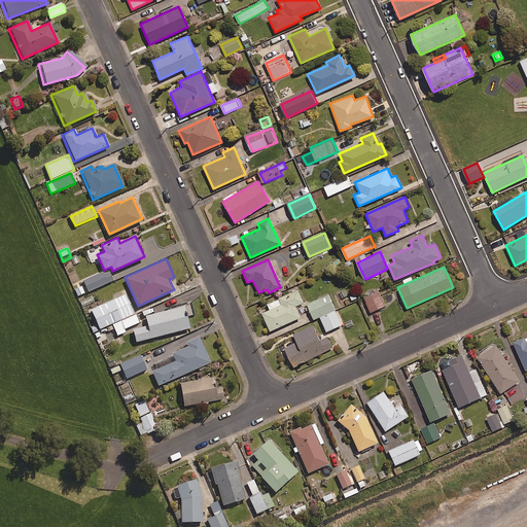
[(75,289),(78,296),(114,281),(109,270),(80,282),(82,286),(75,289)]
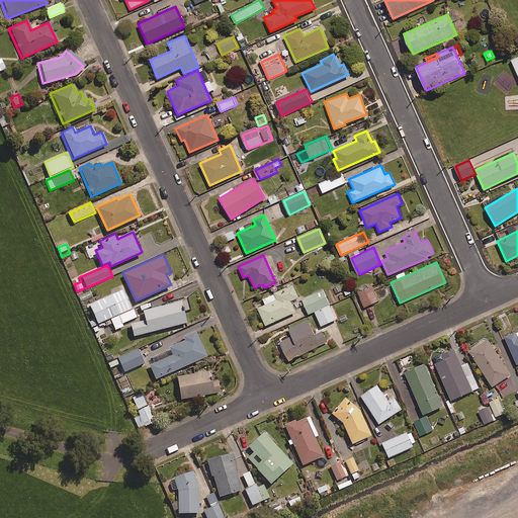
[(297,296),(292,284),(273,292),(275,298),(256,308),(264,326),(294,312),(289,300),(297,296)]
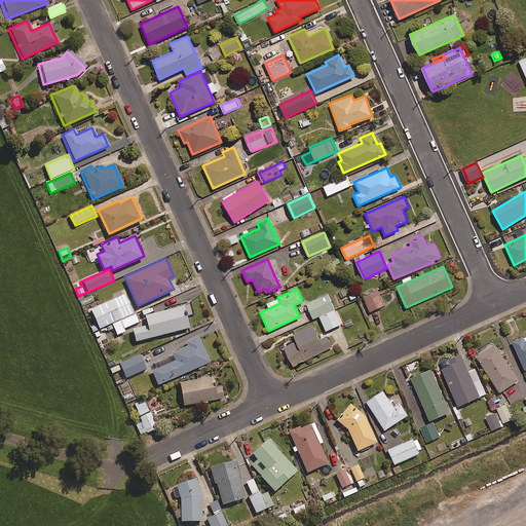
[(385,306),(379,292),(365,297),(370,311),(385,306)]
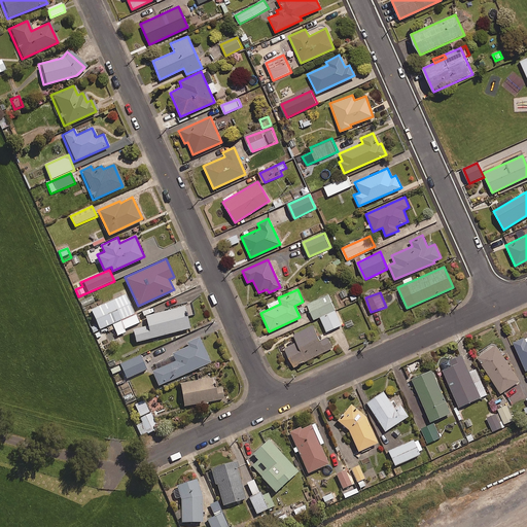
[(321,317),(336,310),(328,294),(308,304),(315,319),(321,317)]
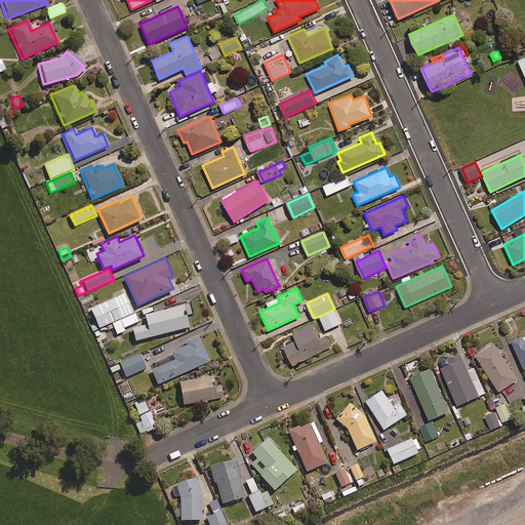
[(99,329),(112,324),(117,335),(126,331),(125,329),(139,323),(134,314),(125,294),(91,310),(99,329)]
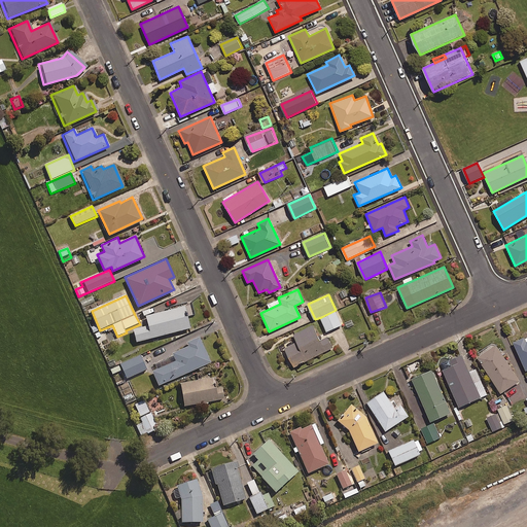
[(184,305),(145,315),(147,324),(133,328),(136,341),(189,327),(184,305)]
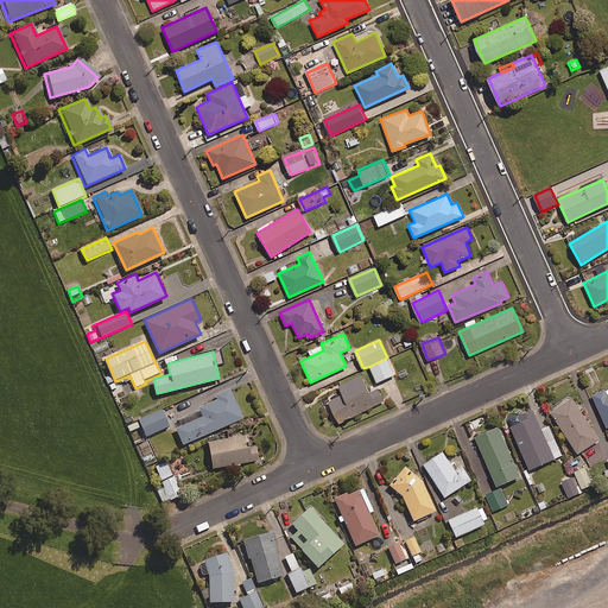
[(387,358),(371,366),(378,382),(396,375),(387,358)]
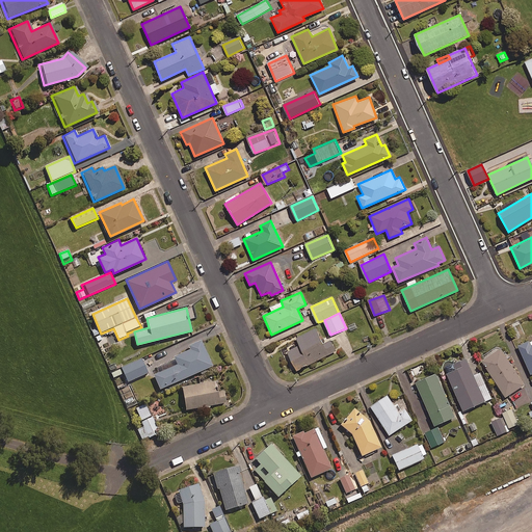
[(323,344),(315,327),(295,338),(299,345),(287,351),(296,371),(336,351),(329,340),(323,344)]
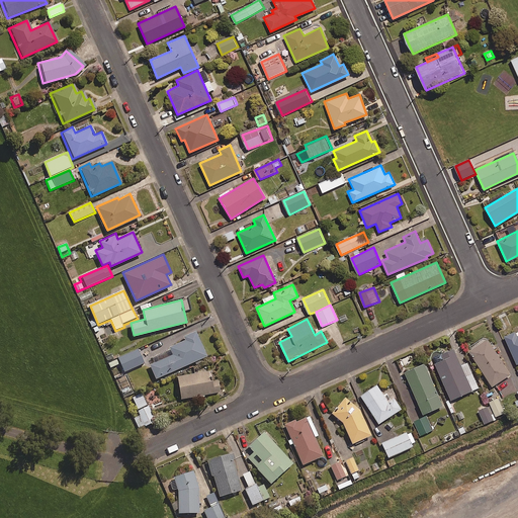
[(206,355),(195,330),(183,335),(185,339),(169,346),(172,353),(150,364),(156,377),(206,355)]
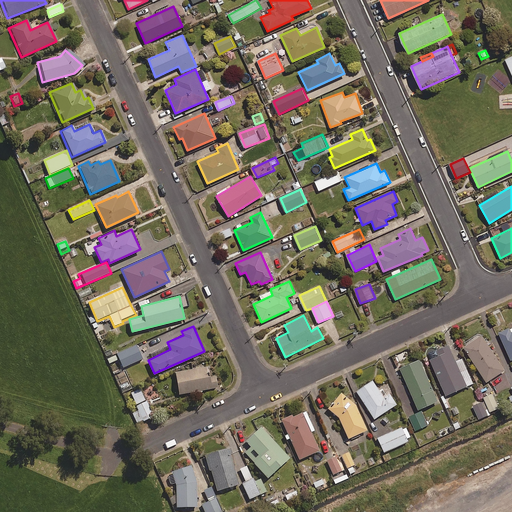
[(509,327),(497,332),(510,360),(511,359),(511,331),(511,332),(509,327)]
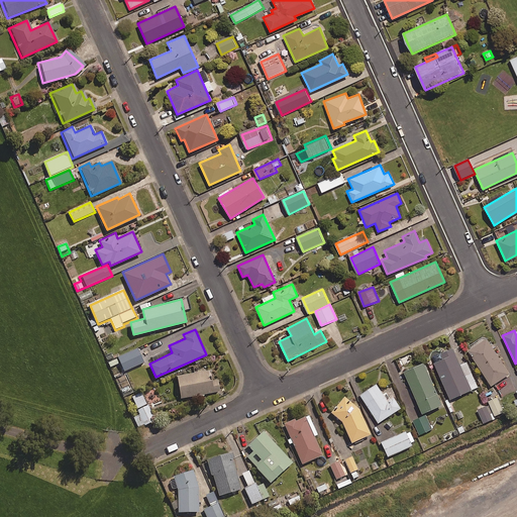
[(509,374),(486,338),(468,350),(491,386),(509,374)]
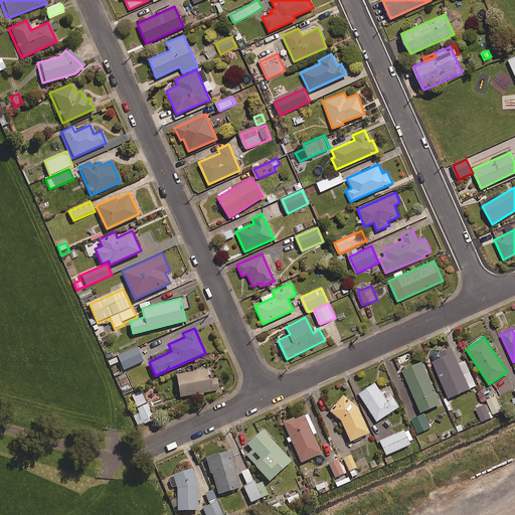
[(469,388),(451,347),(439,352),(441,357),(432,361),(448,398),(469,388)]
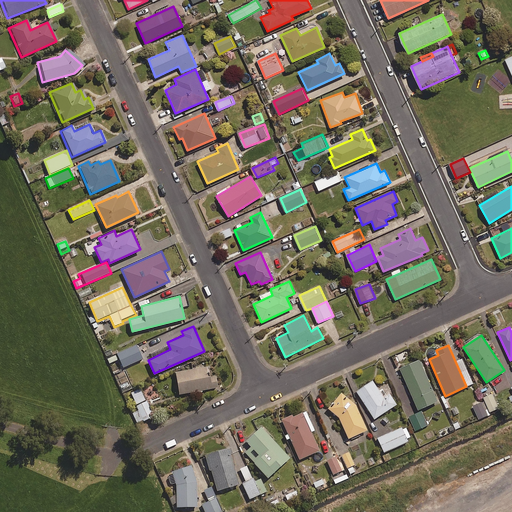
[(143,359),(136,346),(117,354),(124,368),(143,359)]
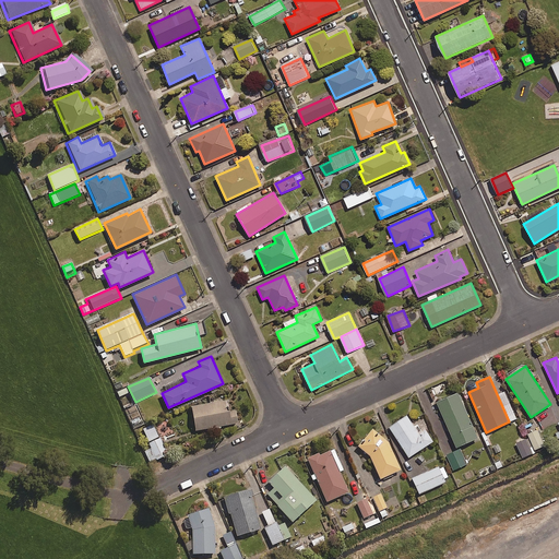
[(477,438),(458,392),(436,402),(455,448),(477,438)]
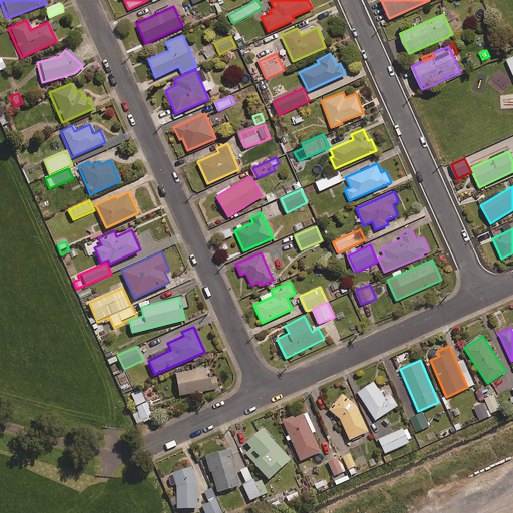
[(217,387),(215,376),(209,377),(207,366),(175,372),(179,394),(217,387)]
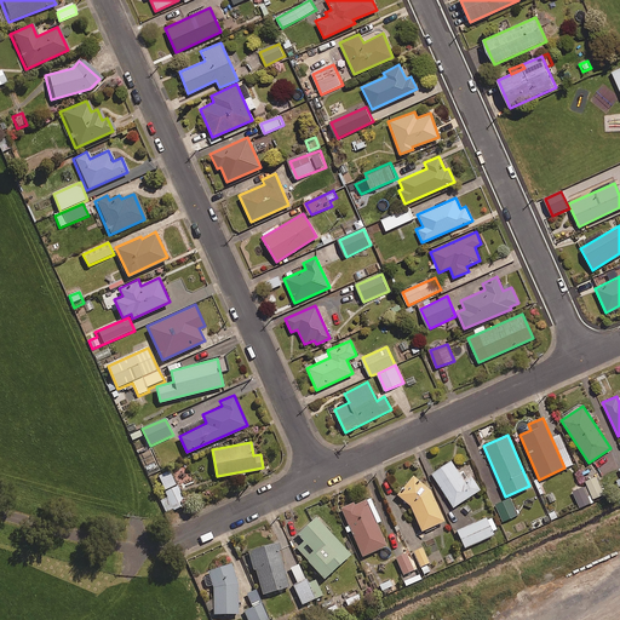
[(466,478),(452,458),(432,471),(454,505),(482,487),(472,474),(466,478)]
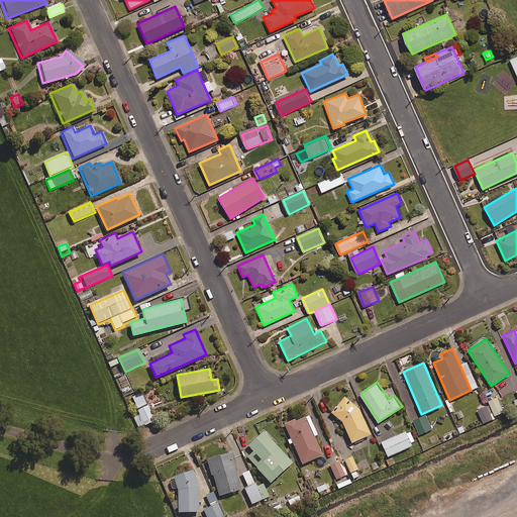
[(129,386),(120,390),(124,398),(133,393),(129,386)]
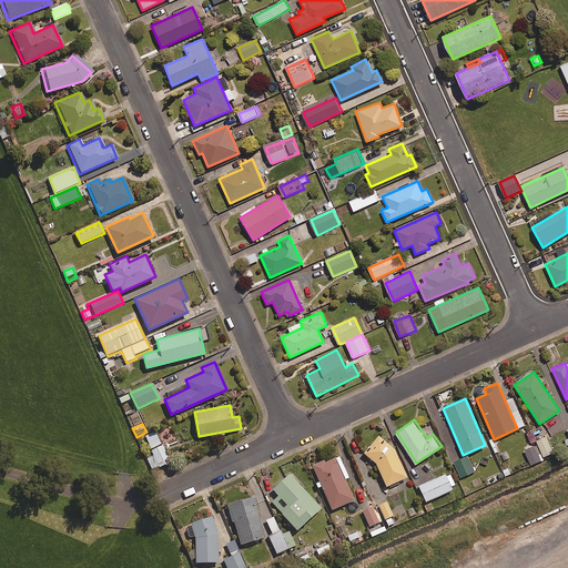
[(161,444),(155,432),(145,437),(151,449),(161,444)]
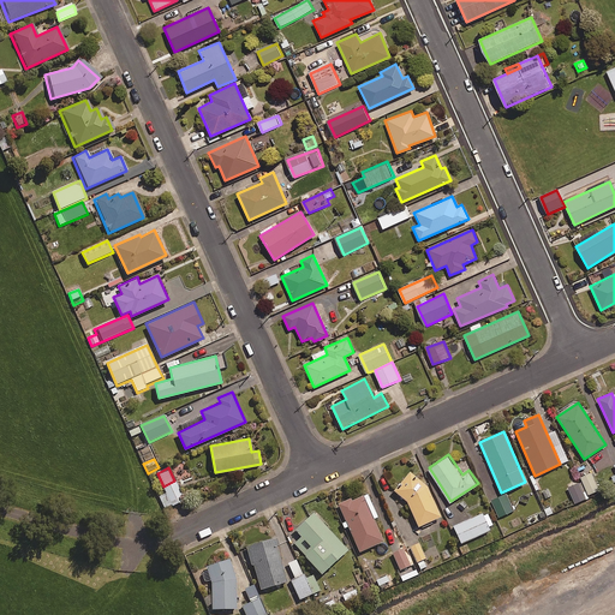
[(427,485),(410,470),(393,489),(406,501),(418,526),(441,515),(427,485)]
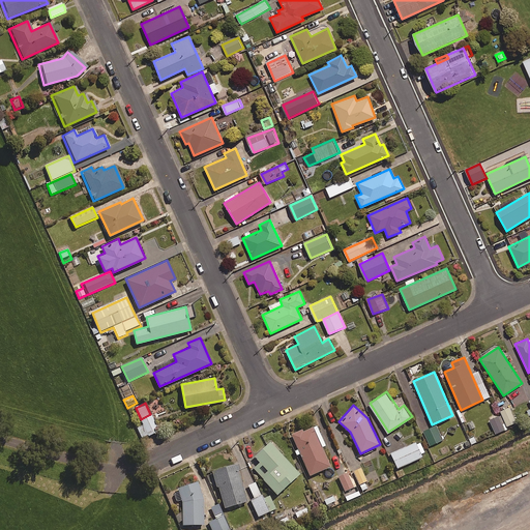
[(158,431),(152,416),(141,421),(143,425),(137,428),(142,438),(158,431)]
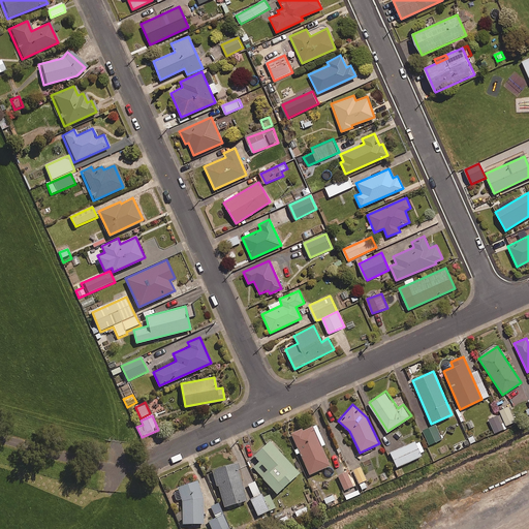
[(506,429),(501,415),(490,419),(495,433),(506,429)]
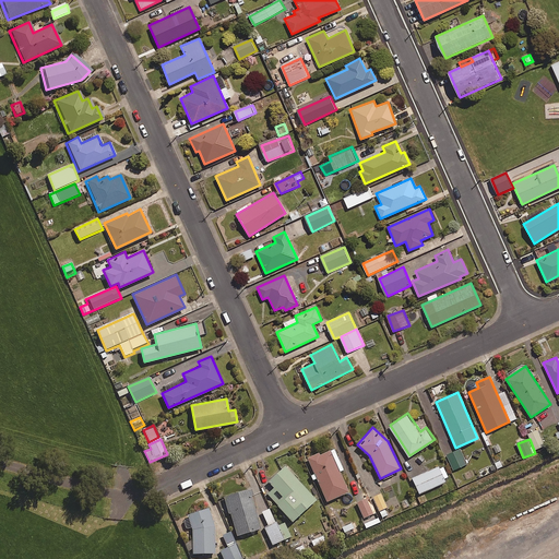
[(348,490),(330,450),(320,454),(319,452),(307,458),(326,501),(348,490)]
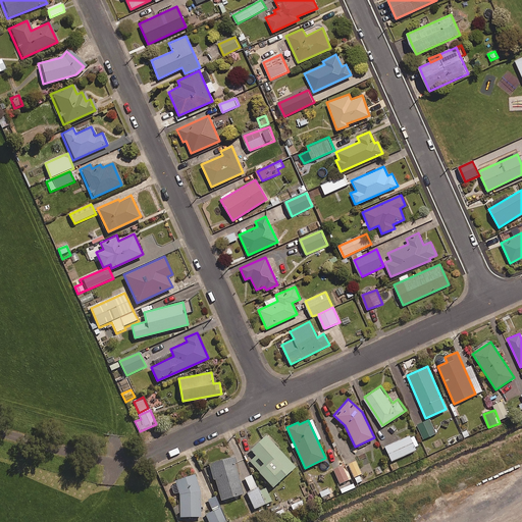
[(436,433),(430,420),(418,425),(424,438),(436,433)]
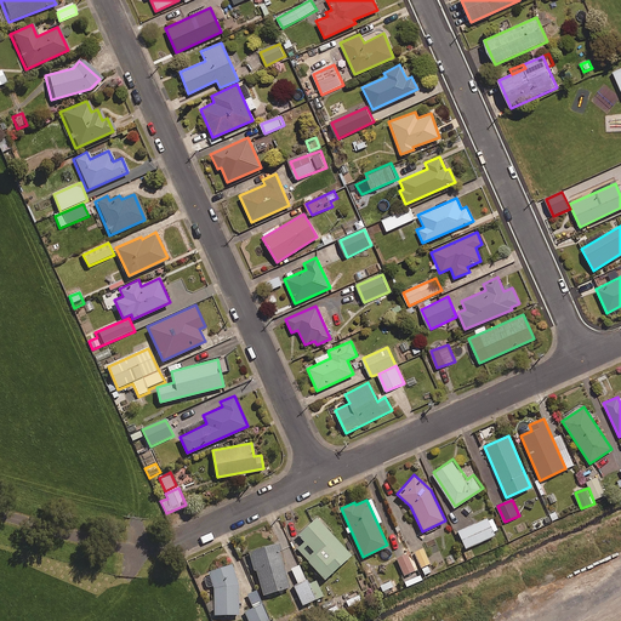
[(351,553),(315,517),(297,534),(303,540),(296,547),(324,577),(351,553)]
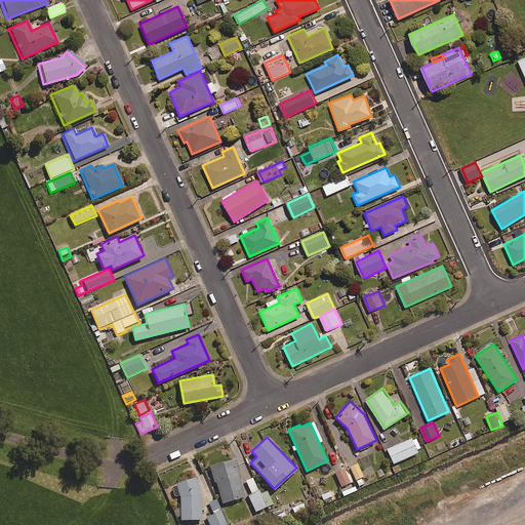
[(420,449),(415,438),(387,450),(394,465),(417,454),(416,451),(420,449)]
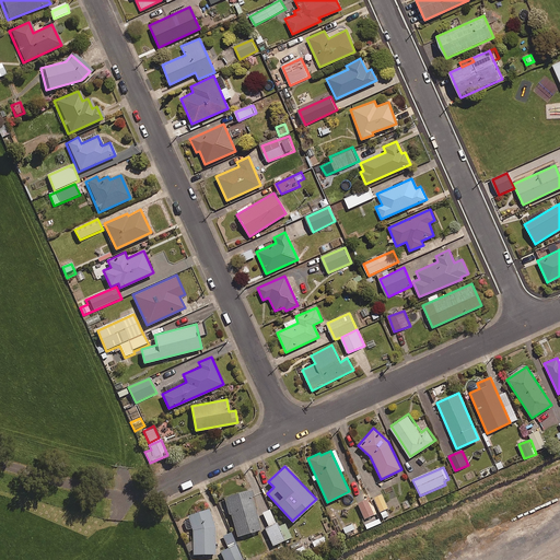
[(254,494),(252,489),(224,497),(229,513),(231,513),(237,536),(261,528),(253,496),(254,494)]
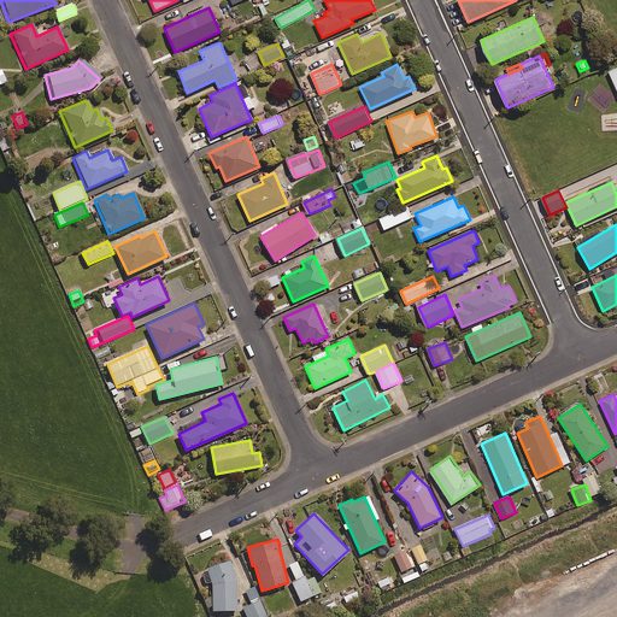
[(430,568),(421,546),(411,550),(422,573),(430,568)]
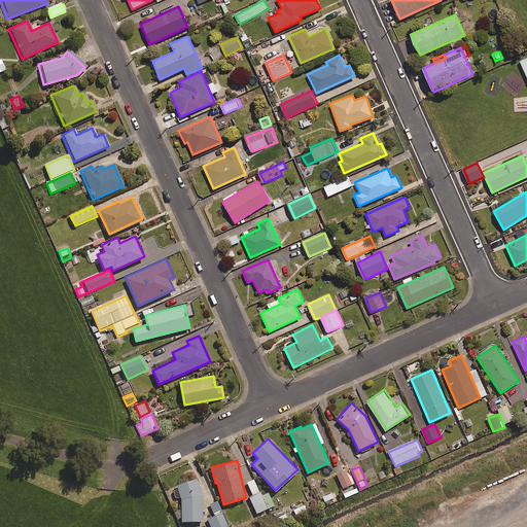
[(352,485),(345,470),(337,475),(343,489),(352,485)]
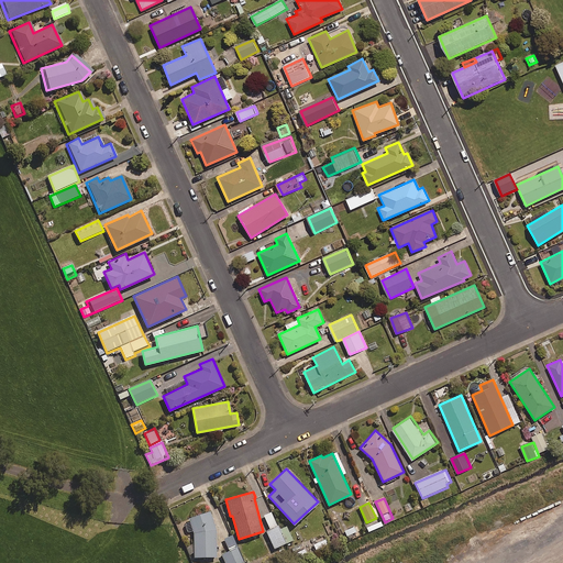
[(217,529),(210,510),(188,517),(192,532),(194,558),(217,556),(217,529)]
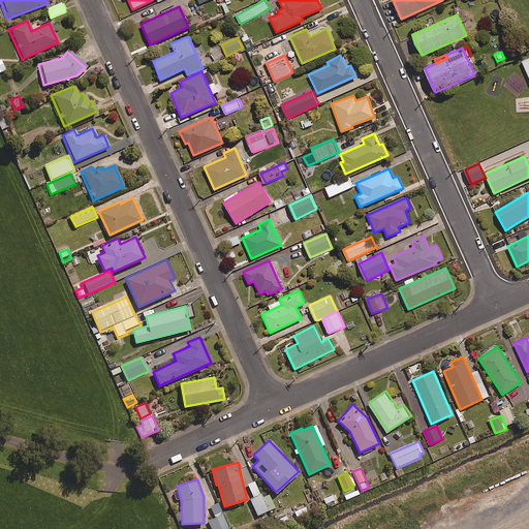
[(262,498),(255,481),(247,486),(254,498),(250,500),(258,517),(276,508),(269,495),(262,498)]
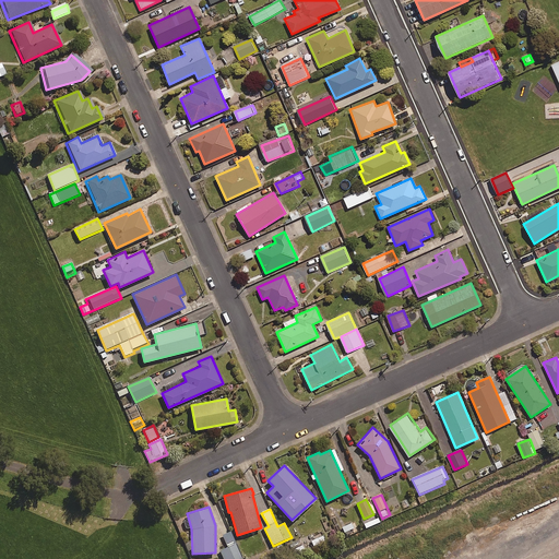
[(358,532),(354,523),(342,528),(346,537),(358,532)]
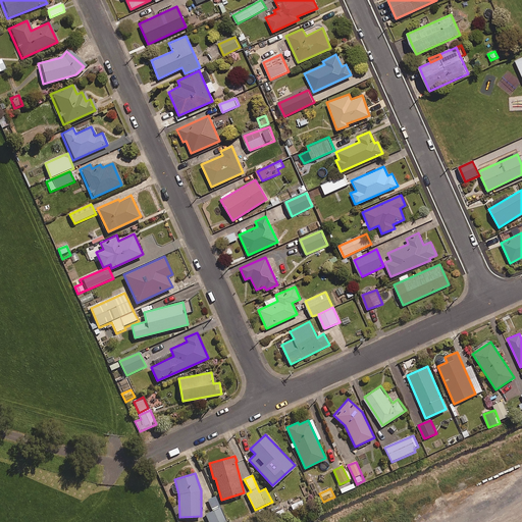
[(304,509),(300,499),(295,501),(291,506),(294,513),(304,509)]
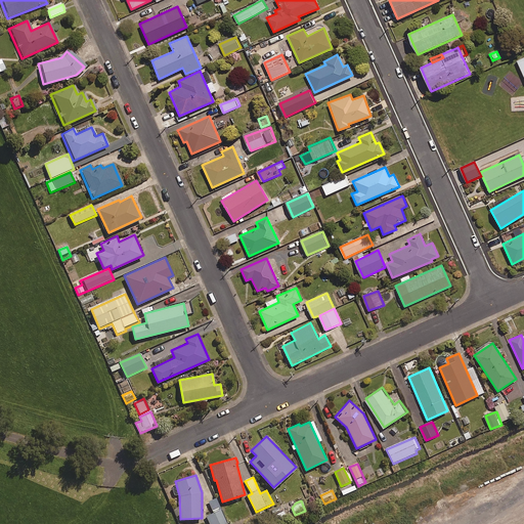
[(227,523),(221,511),(208,517),(210,523),(227,523)]
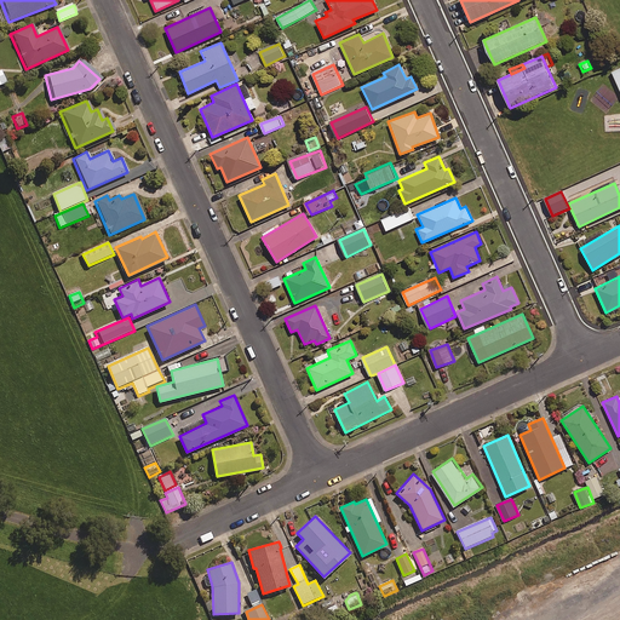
All buildings are outlined.
